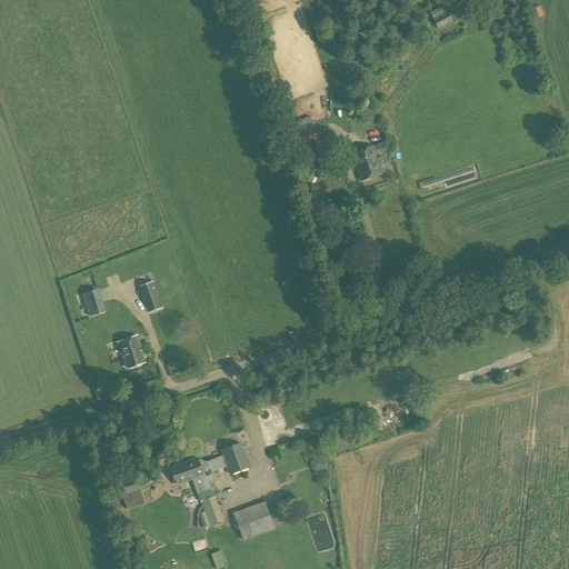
[(532,20),(543,17),(540,7),(530,10),(532,20)]
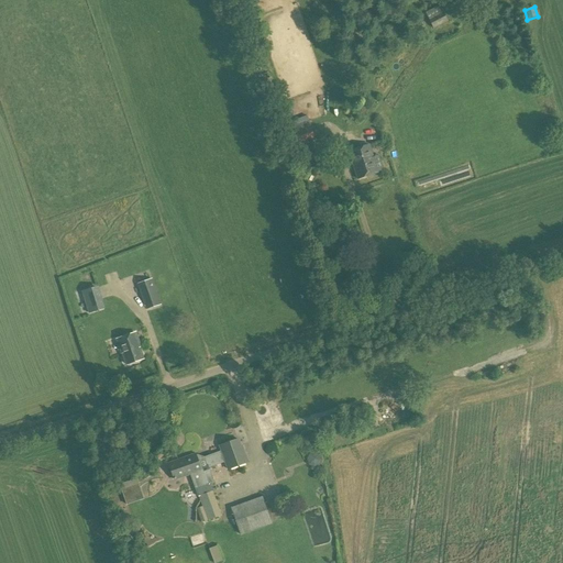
[(433,29),(448,22),(443,11),(428,19),(433,29)]
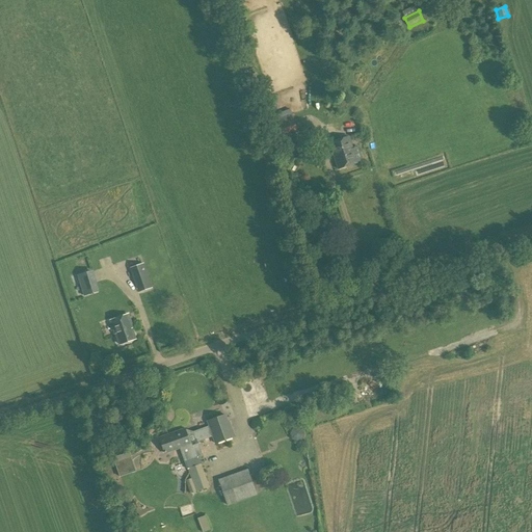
[(297,133),(292,114),(268,122),(273,138),(284,135),(290,153),(304,149),(299,132),(297,133)]
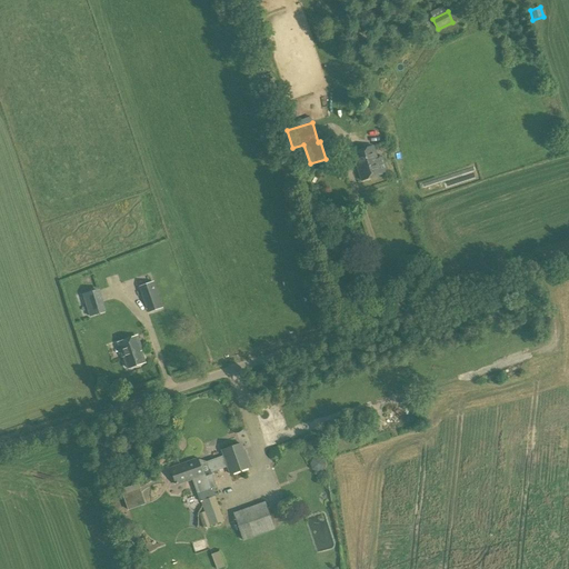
[(362,181),(382,175),(373,147),(353,152),(362,181)]
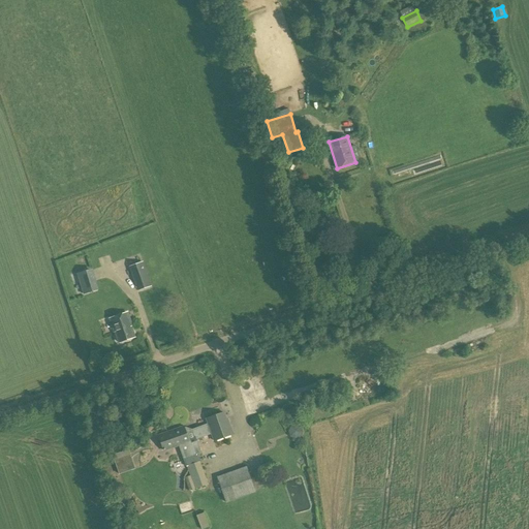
[(83,294),(98,290),(92,270),(76,274),(83,294)]
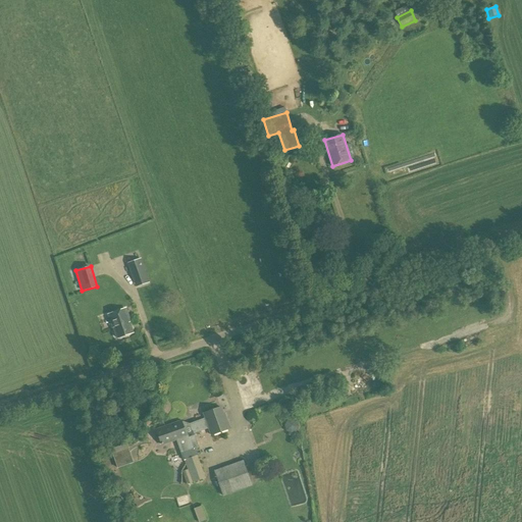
[(134,273),(139,286),(147,283),(142,270),(134,273)]
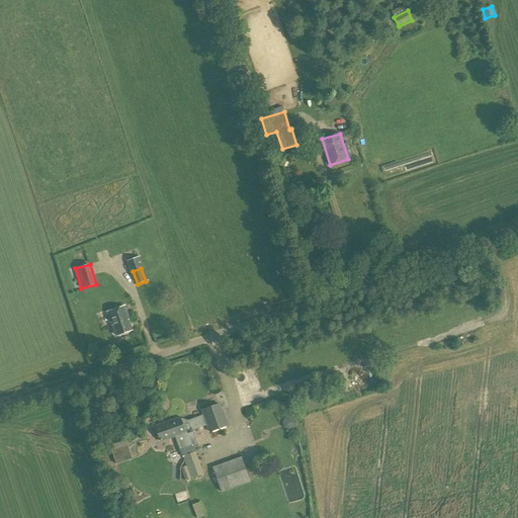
[(132,332),(127,320),(128,319),(124,307),(107,313),(111,325),(112,325),(116,337),(132,332)]
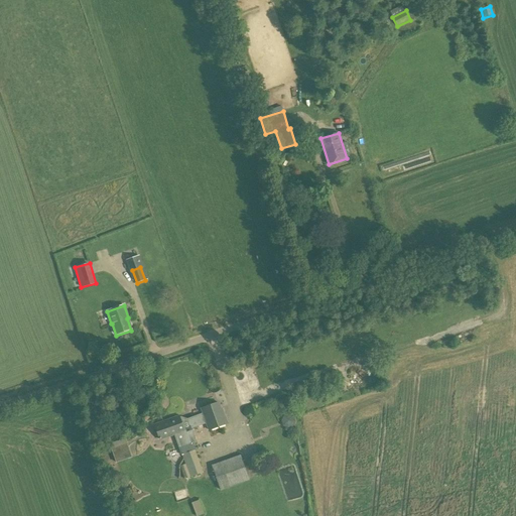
[(188,420),(190,426),(191,428),(207,422),(210,430),(227,424),(223,413),(222,413),(219,403),(203,409),(204,414),(188,420)]
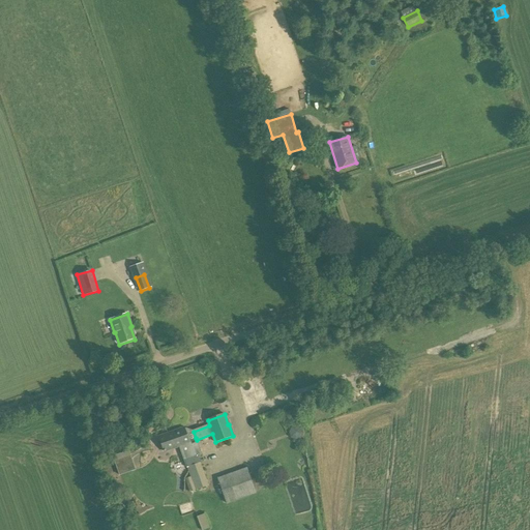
[(296,425),(291,428),(289,433),(290,438),(295,440),(300,439),(303,434),(301,429),(296,425)]
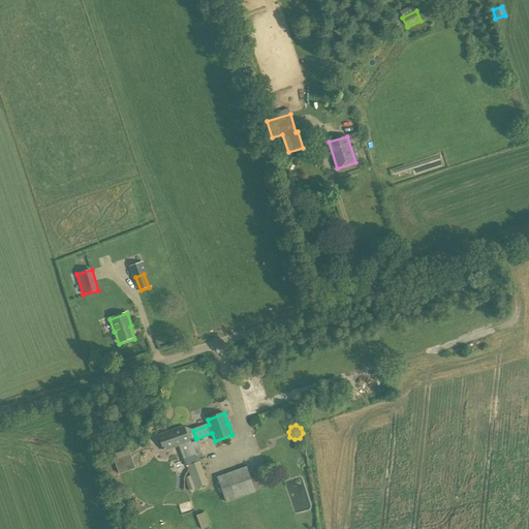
[(195,437),(193,431),(186,433),(184,427),(167,433),(158,436),(164,452),(180,445),(185,460),(196,457),(196,456),(190,439),(195,437)]
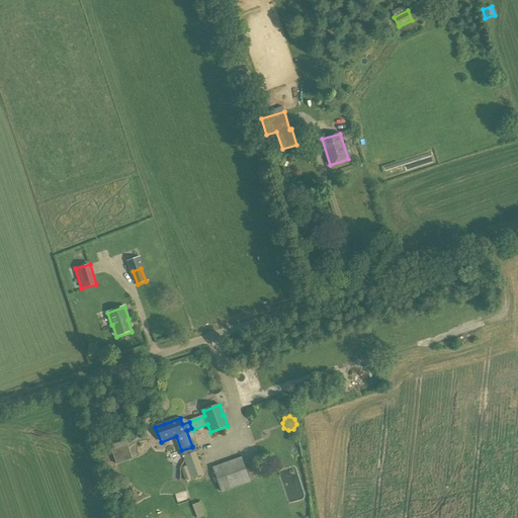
[(116,464),(132,459),(123,434),(108,439),(116,464)]
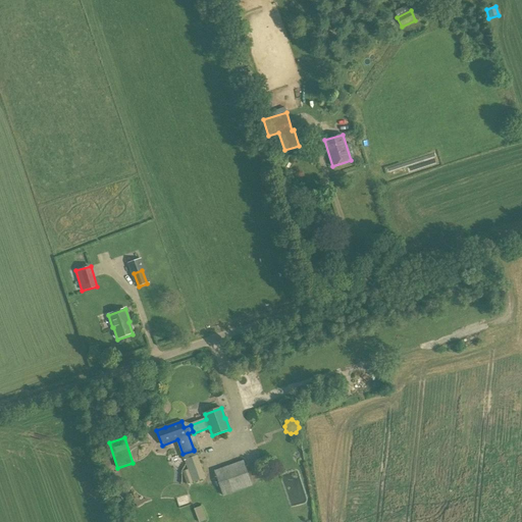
[(194,451),(183,454),(194,482),(205,478),(195,450),(194,450),(194,451)]
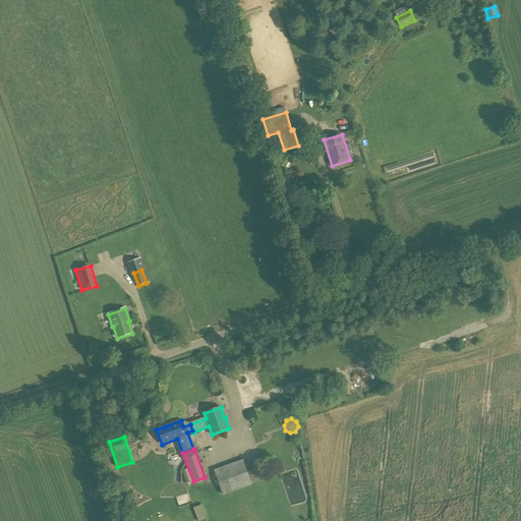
[(222,496),(251,485),(243,460),(214,470),(222,496)]
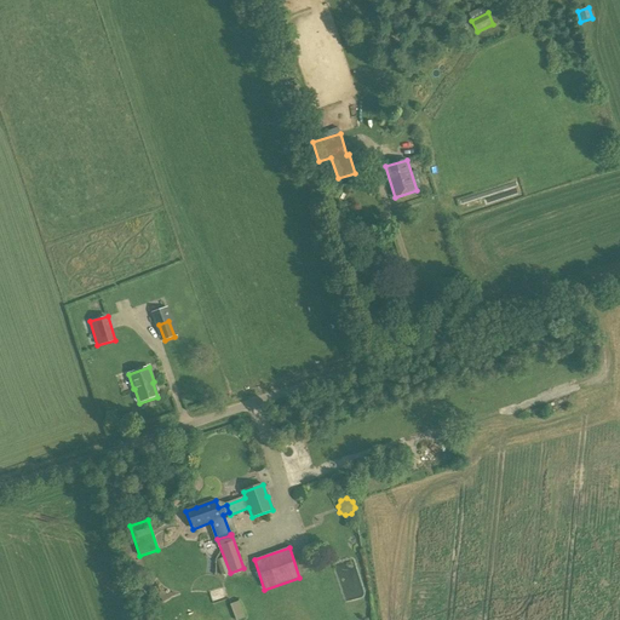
[(222,577),(228,574),(223,558),(216,561),(222,577)]
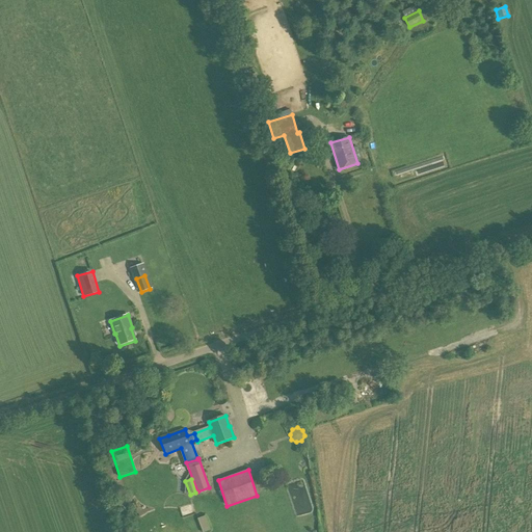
[(202,531),(205,531),(211,530),(205,515),(197,519),(202,531)]
